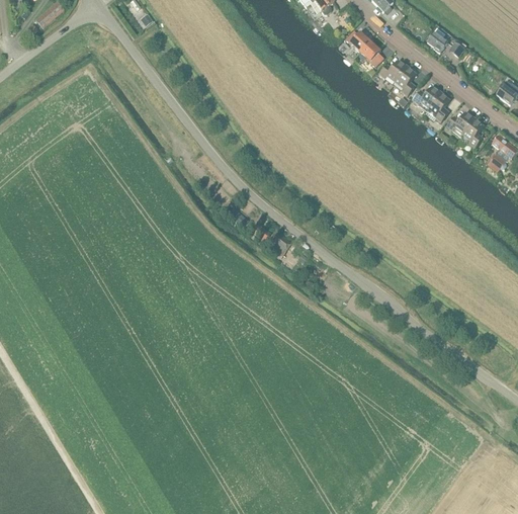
[(56,0),(34,18),(42,26),(65,8),(58,0),(56,0)]
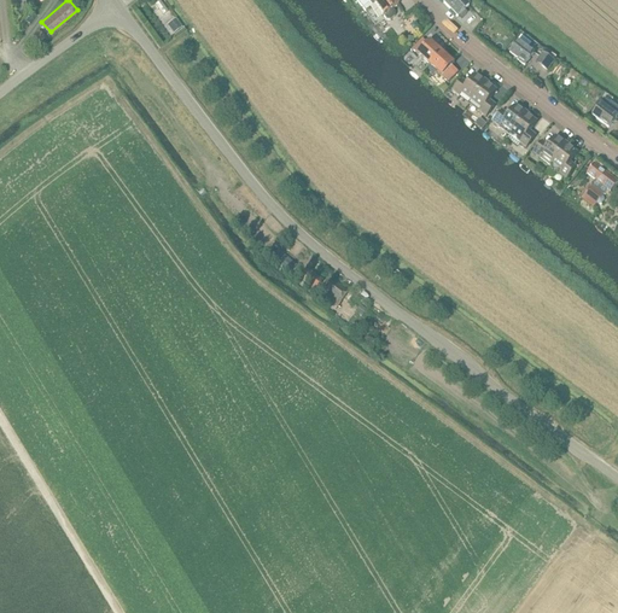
[(374,0),(383,11),(383,12),(384,12),(386,16),(390,16),(395,12),(395,9),(392,5),(398,0),(374,0)]
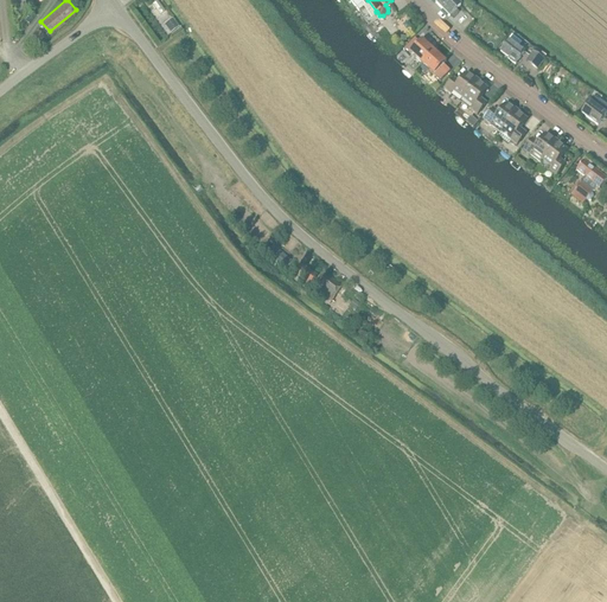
[(435,0),(449,13),(451,12),(453,14),(457,11),(454,7),(455,7),(460,2),(458,0),(435,0)]
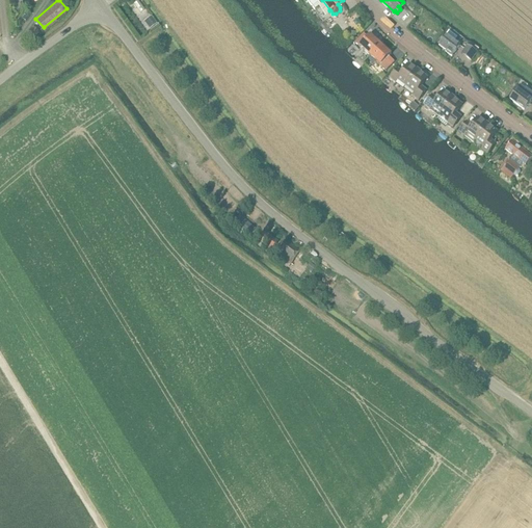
[(153,16),(145,21),(149,26),(157,21),(153,16)]
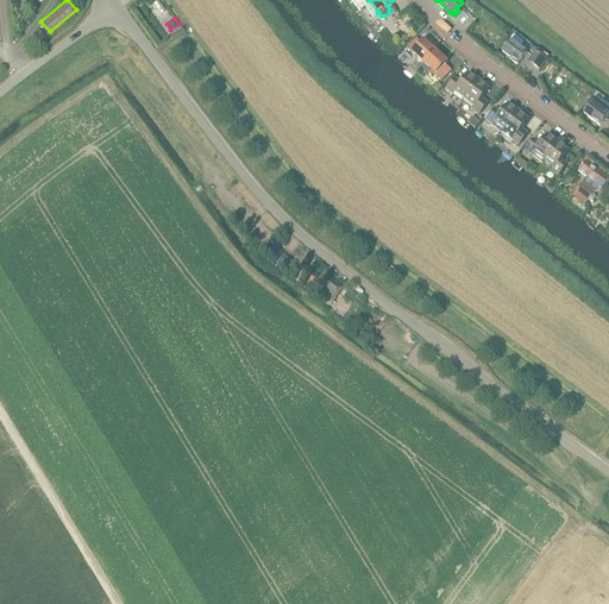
[(38,26),(26,36),(33,44),(44,33),(38,26)]
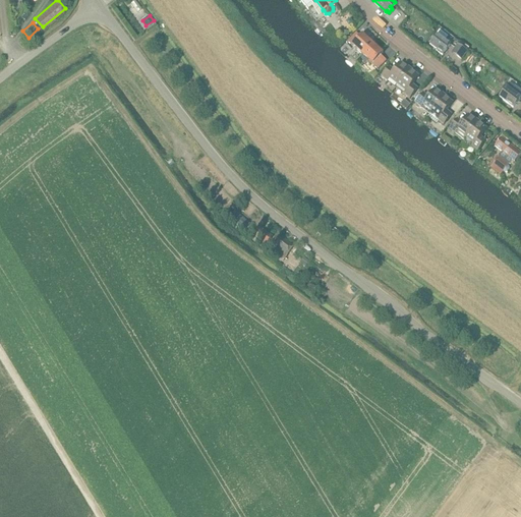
[(437,32),(429,41),(437,46),(437,47),(443,52),(450,42),(445,38),(448,34),(440,27),(437,32)]
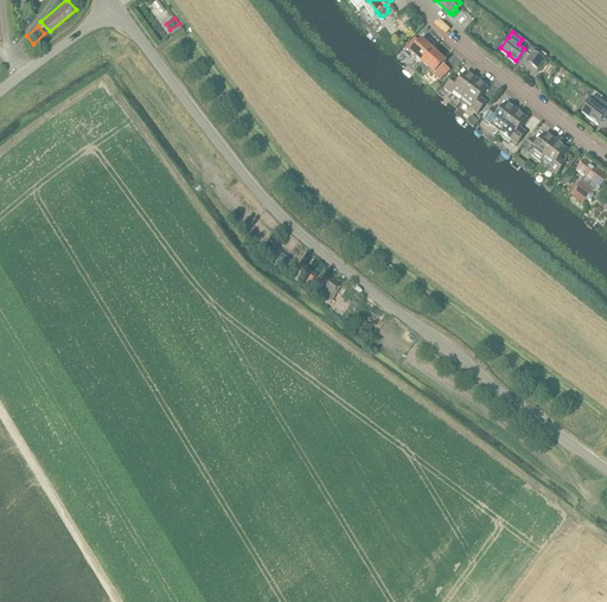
[(406,45),(422,61),(435,47),(423,37),(421,39),(415,34),(406,45)]
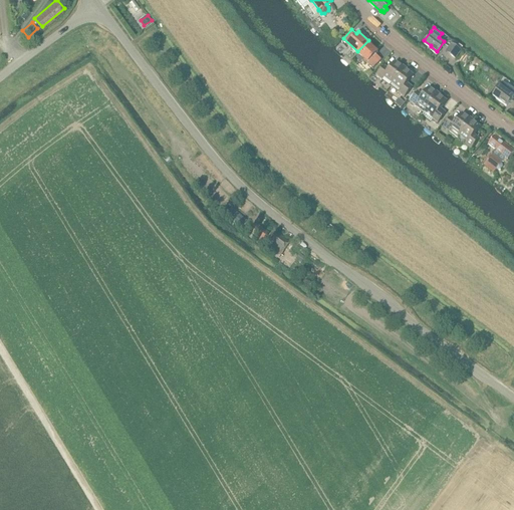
[(375,52),(378,49),(368,40),(357,51),(372,65),(381,56),(375,52)]
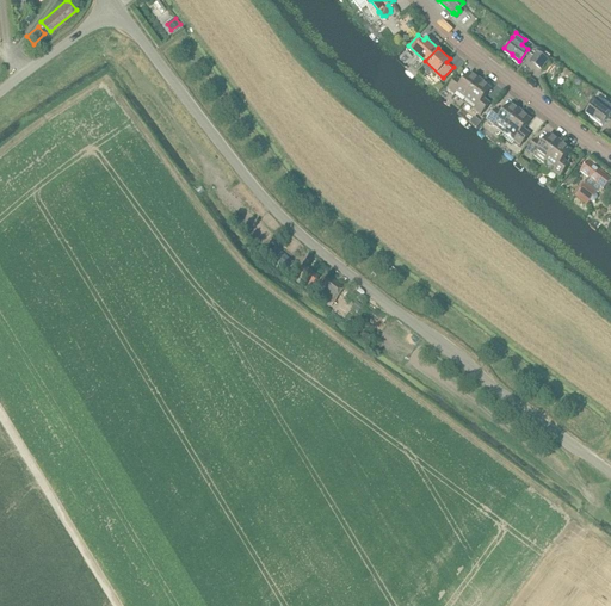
[(548,57),(536,48),(530,57),(541,66),(548,57)]
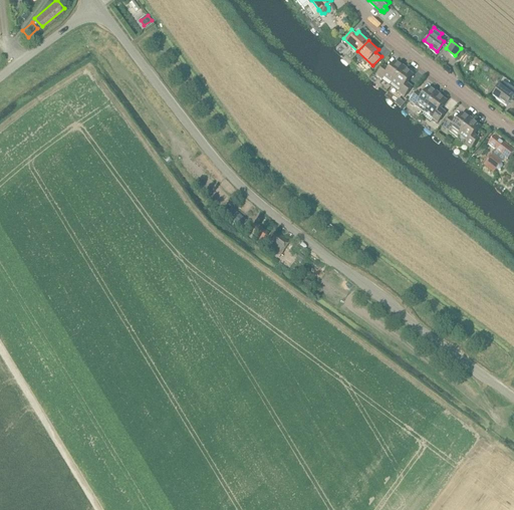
[(383,75),(393,81),(405,66),(396,59),(390,67),(384,63),(376,73),(382,77),(383,75)]
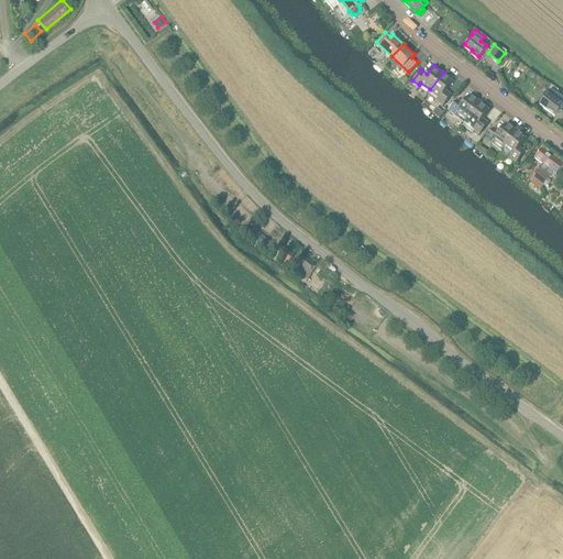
[(443,73),(430,89),(439,97),(437,99),(442,103),(451,92),(446,88),(453,80),(443,73)]
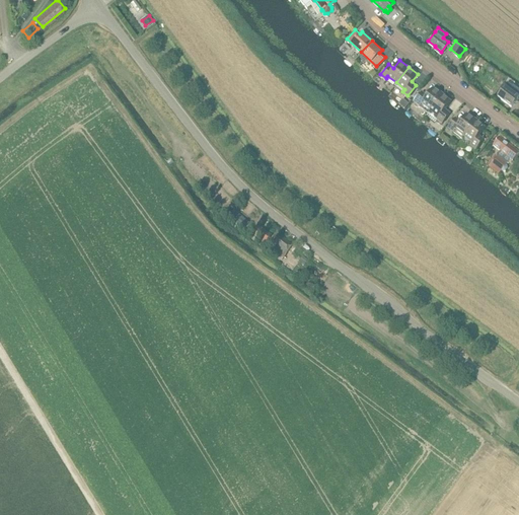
[(504,84),(498,93),(511,103),(512,102),(518,94),(517,94),(518,91),(518,86),(513,82),(512,82),(512,83),(508,79),(504,84)]
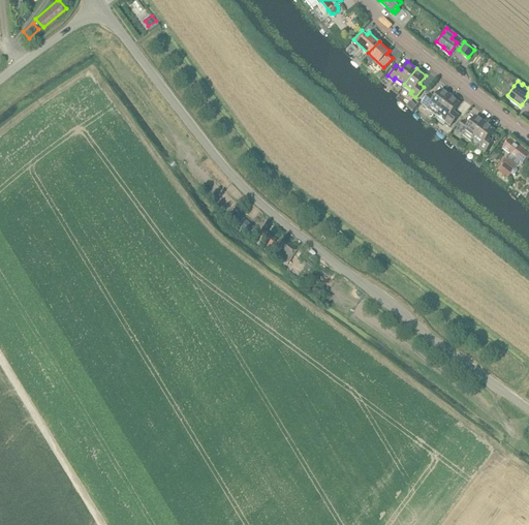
[(430,91),(423,102),(428,106),(429,104),(438,111),(450,94),(441,87),(435,95),(430,91)]
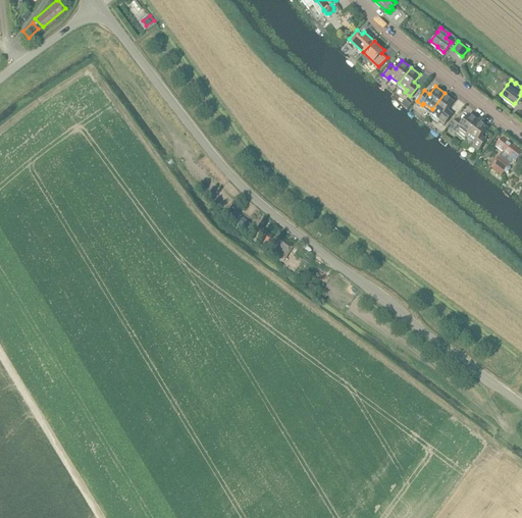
[(432,109),(430,111),(433,114),(434,113),(437,115),(436,116),(438,118),(439,118),(445,122),(452,112),(448,109),(454,100),(445,93),(432,109)]
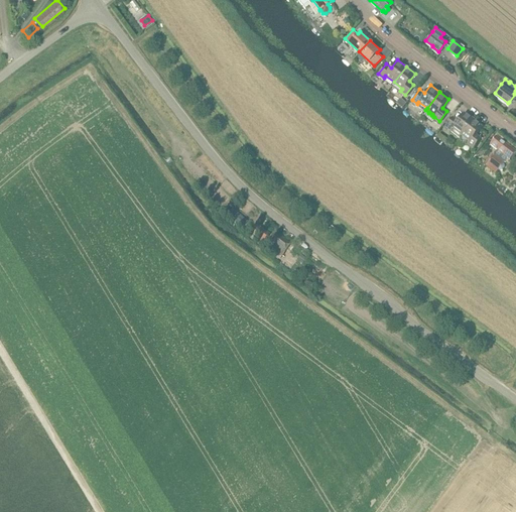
[(453,127),(461,134),(473,118),(464,111),(459,118),(454,115),(445,125),(450,129),(453,127)]
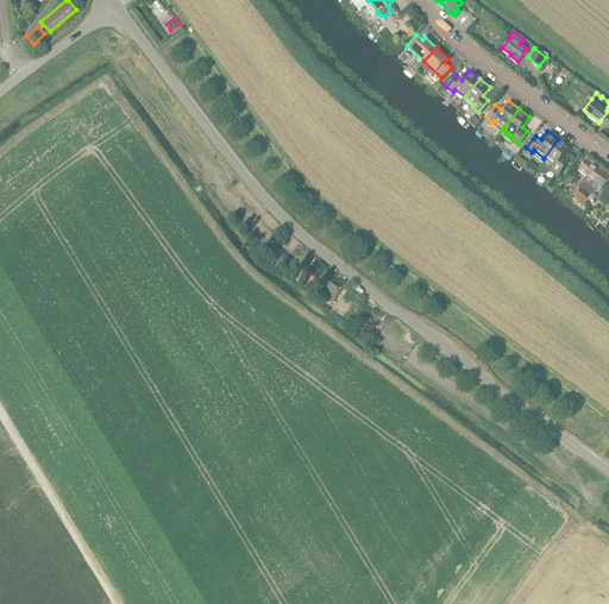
[(558,139),(544,158),(554,165),(552,168),(559,172),(567,161),(562,157),(569,148),(558,139)]
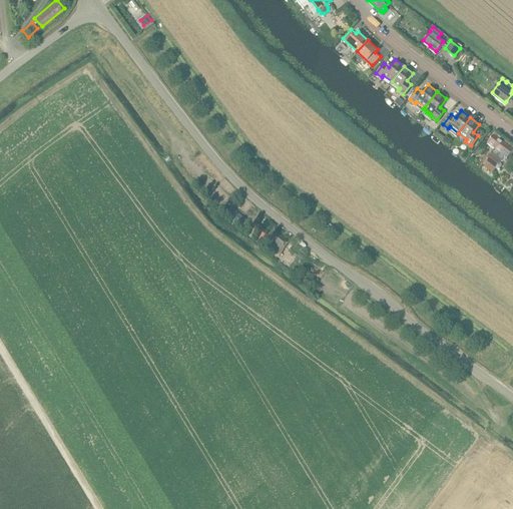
[(493,169),(496,165),(497,166),(499,166),(502,163),(502,161),(500,160),(504,154),(507,156),(512,147),(512,146),(494,132),(487,140),(494,146),(483,161),(493,169)]
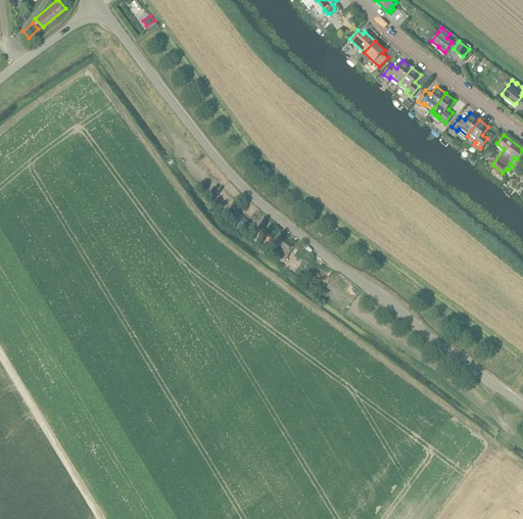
[(236,208),(230,217),(245,229),(250,222),(236,208)]
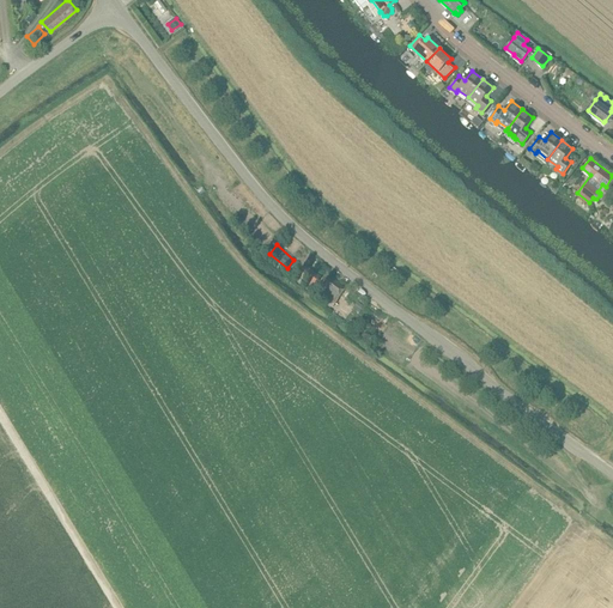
[(328,273),(327,277),(322,283),(317,279),(320,275),(304,265),(296,275),(311,286),(311,285),(317,290),(316,292),(333,304),(346,285),(328,273)]
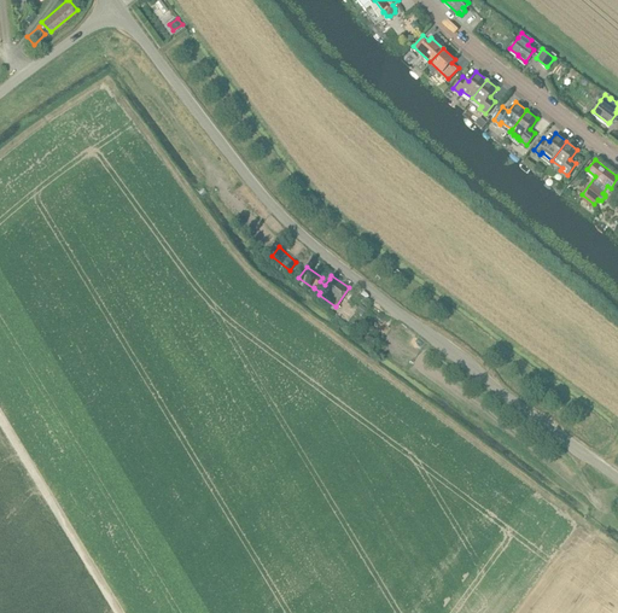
[(361,301),(356,308),(372,319),(377,313),(361,301)]
